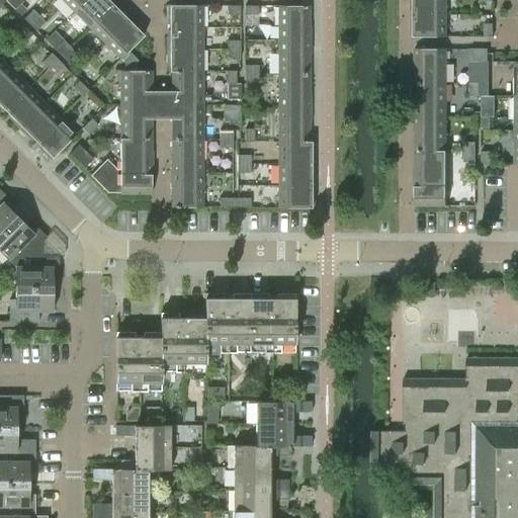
[(23,1),(21,0),(10,0),(8,2),(7,3),(14,9),(20,3),(23,1)]
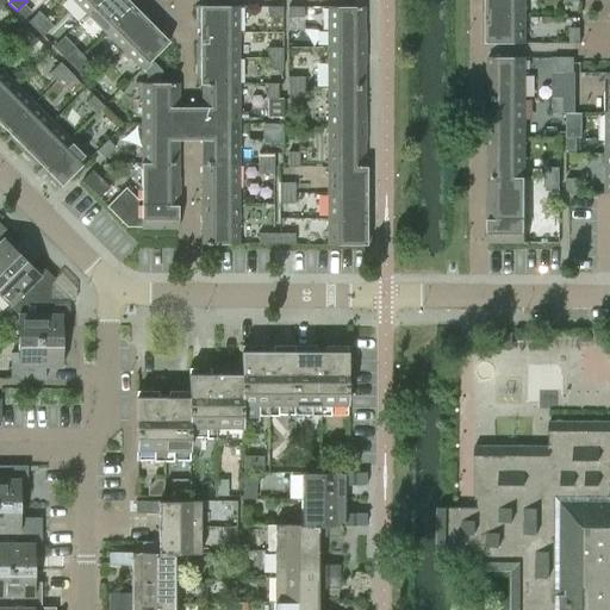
[(72,0),(86,14),(100,0),(72,0)]
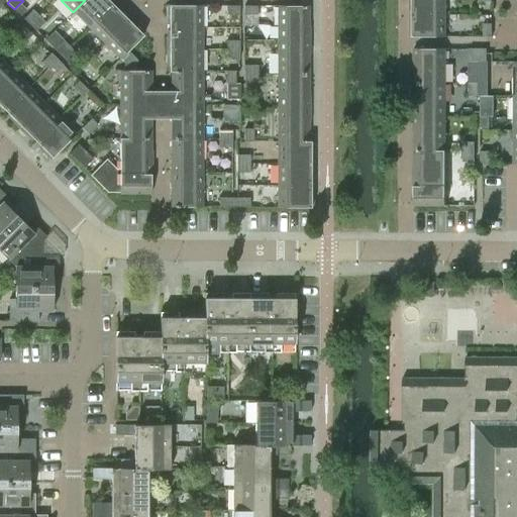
[(85,0),(73,12),(89,27),(112,4),(107,0),(85,0)]
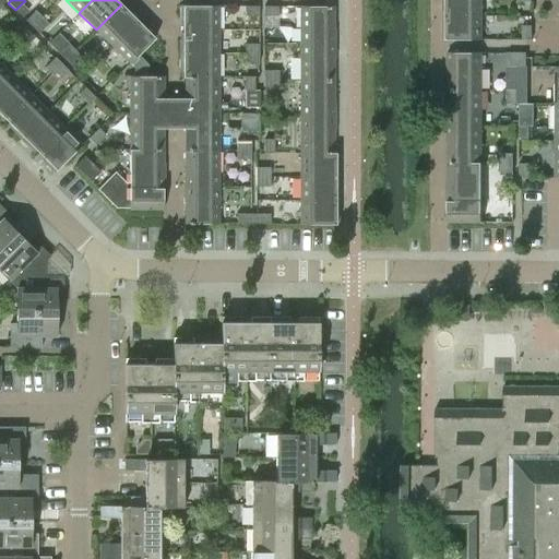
[(480,16),(480,0),(441,0),(442,6),(445,6),(445,15),(480,16)]
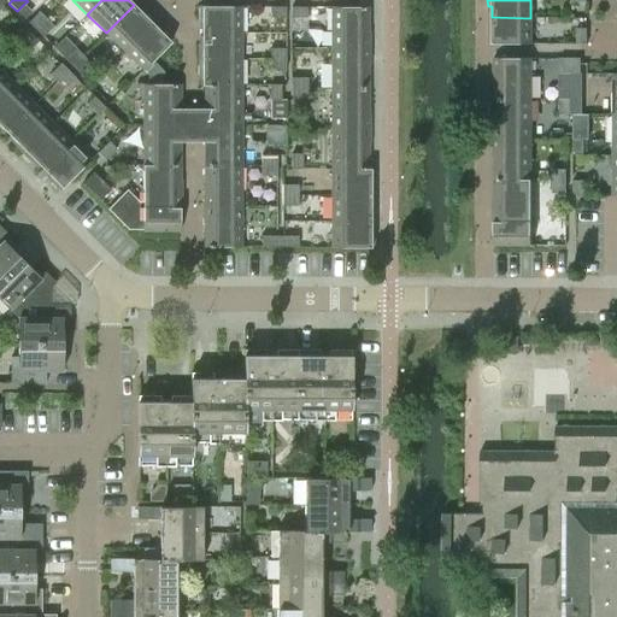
[(124,52),(154,22),(145,11),(142,13),(134,5),(106,33),(124,52)]
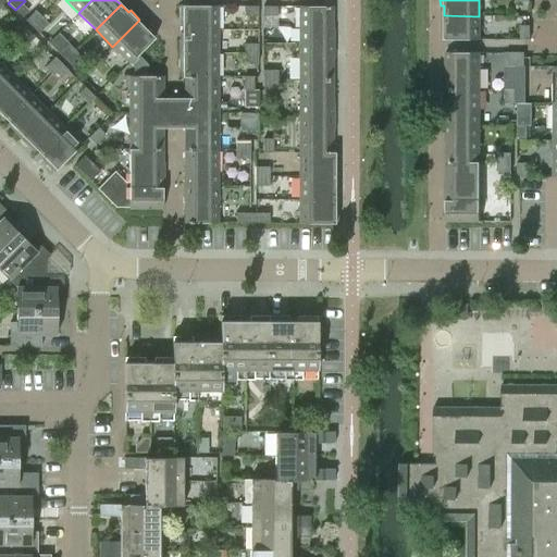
[(182,29),(217,29),(217,5),(178,5),(178,19),(182,19),(182,29)]
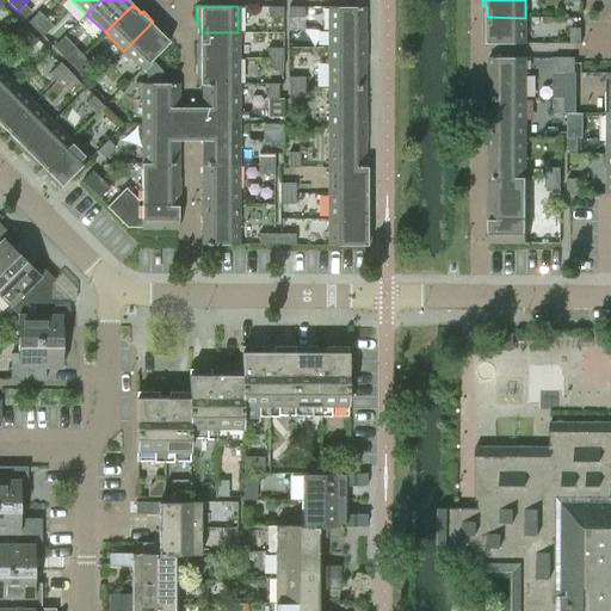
[(283,17),(283,7),(267,7),(267,18),(283,17)]
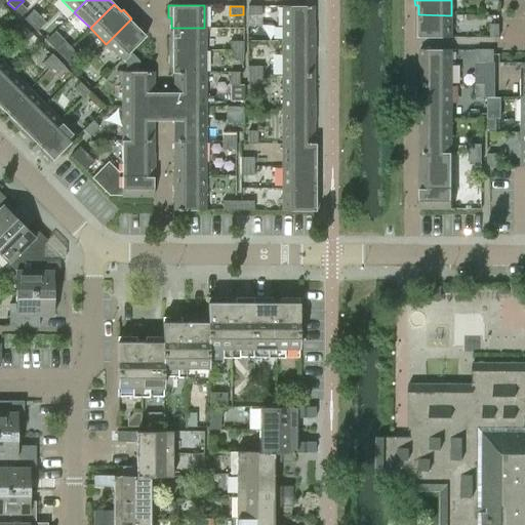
[(261,15),(260,6),(248,6),(248,15),(261,15)]
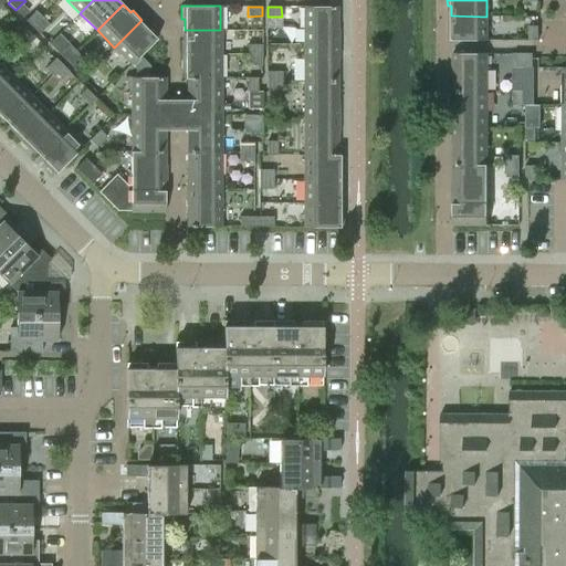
[(303,43),(337,43),(337,7),(303,7),(303,43)]
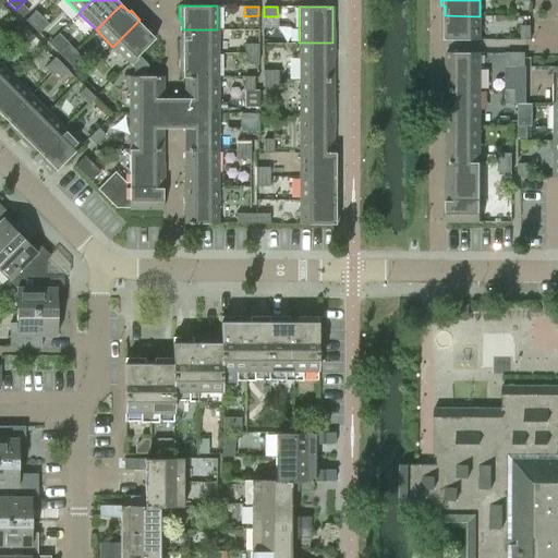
[(32,27),(41,16),(35,10),(25,20),(32,27)]
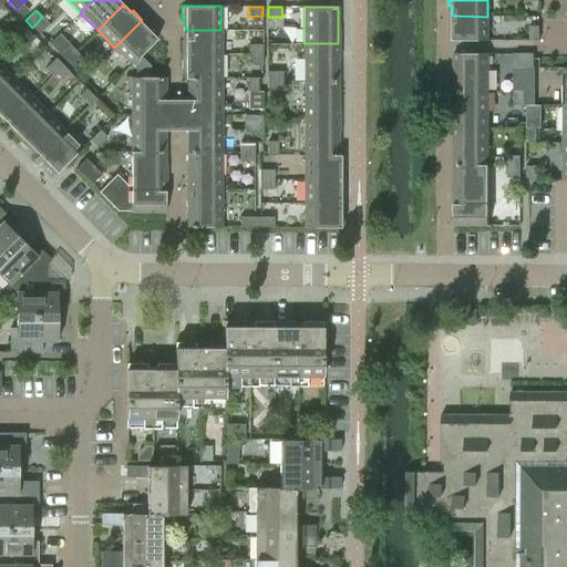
[(487,40),(487,17),(452,16),(452,27),(449,27),(449,40),(487,40)]
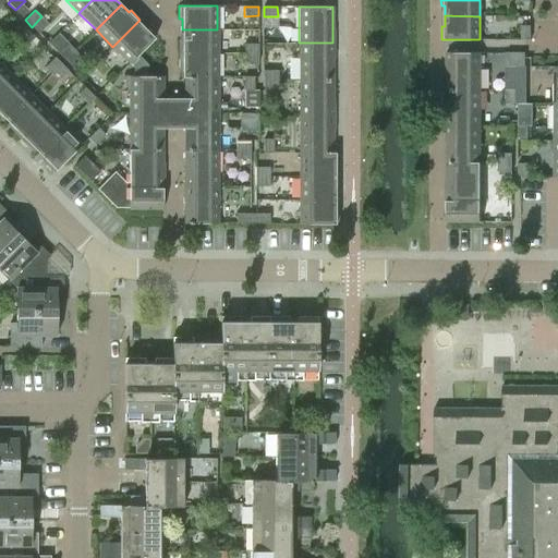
[(41,16),(32,27),(38,34),(48,24),(41,16)]
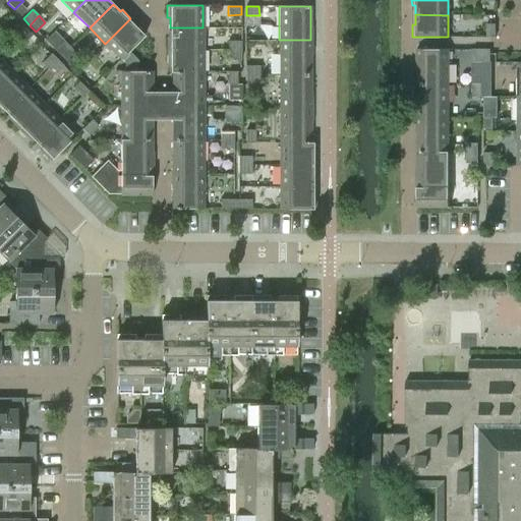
[(130,18),(105,44),(120,59),(121,58),(128,51),(143,36),(136,29),(138,26),(130,18)]
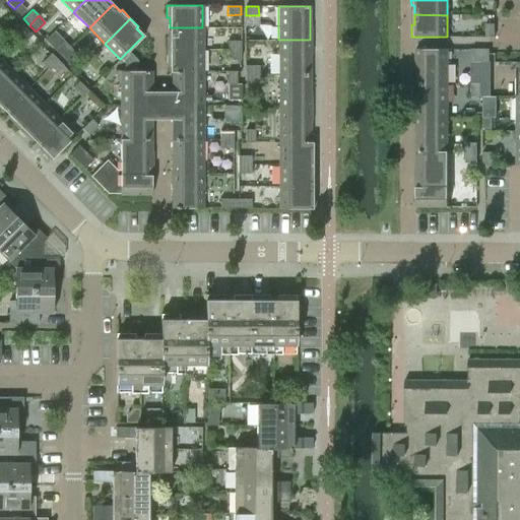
[(16,38),(26,28),(19,21),(10,30),(16,38)]
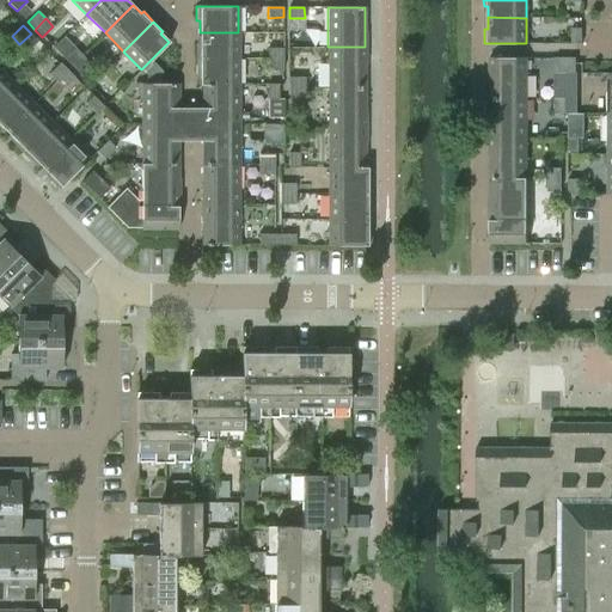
[(582,43),(582,29),(571,29),(571,43),(582,43)]
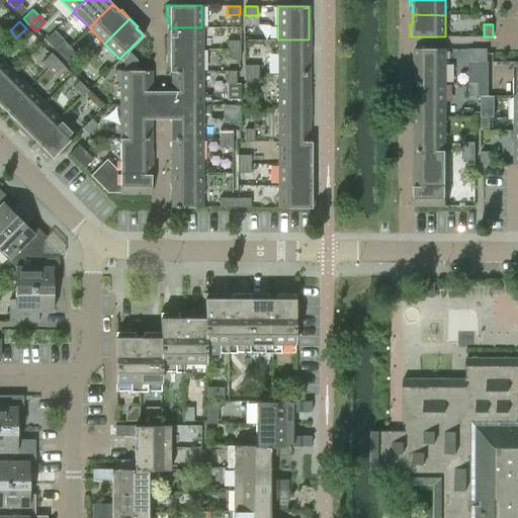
[(166,50),(201,50),(201,27),(169,27),(169,37),(166,37),(166,50)]
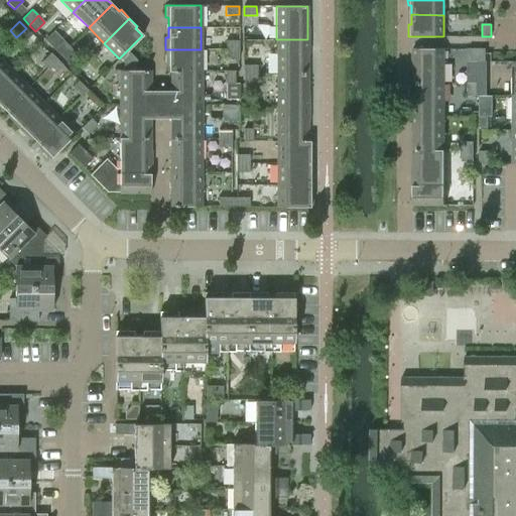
[(26,28),(16,37),(23,43),(32,34),(26,28)]
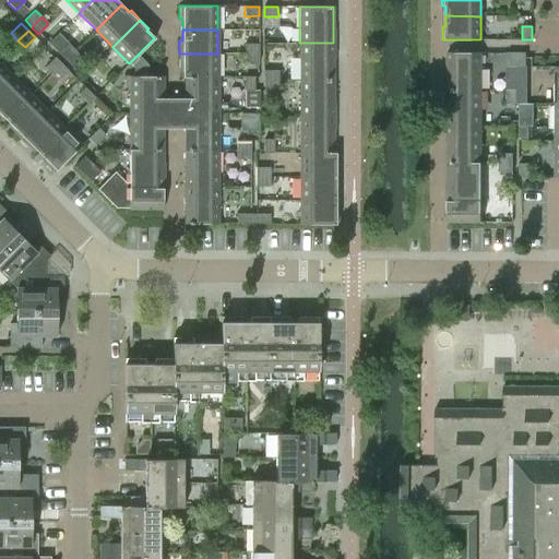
[(333,80),(333,43),(299,43),(299,80),(333,80)]
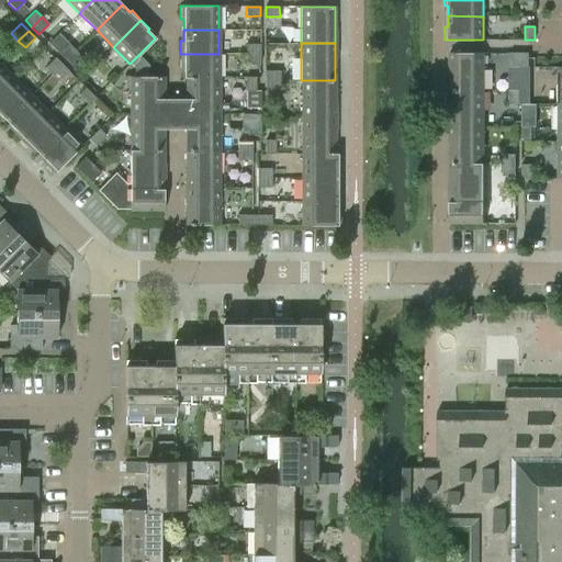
[(65,60),(76,51),(69,44),(58,54),(65,60)]
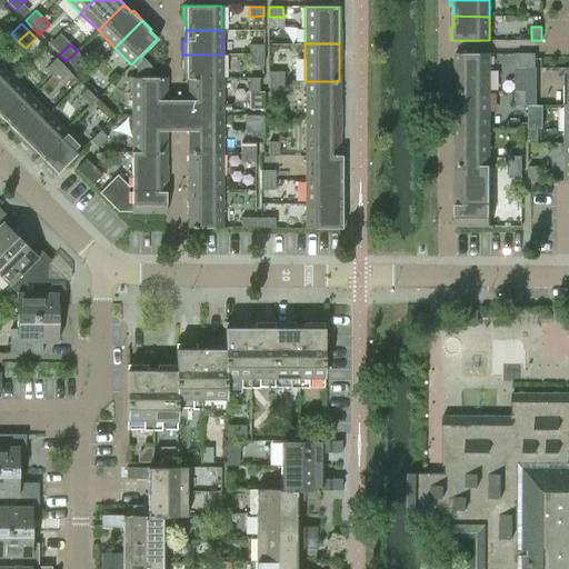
[(249,55),(263,55),(263,45),(249,45),(249,55)]
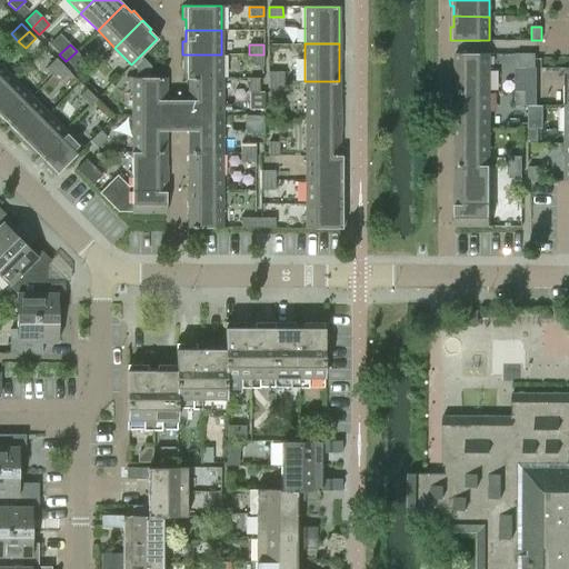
[(77,51),(66,61),(73,69),(83,59),(77,51)]
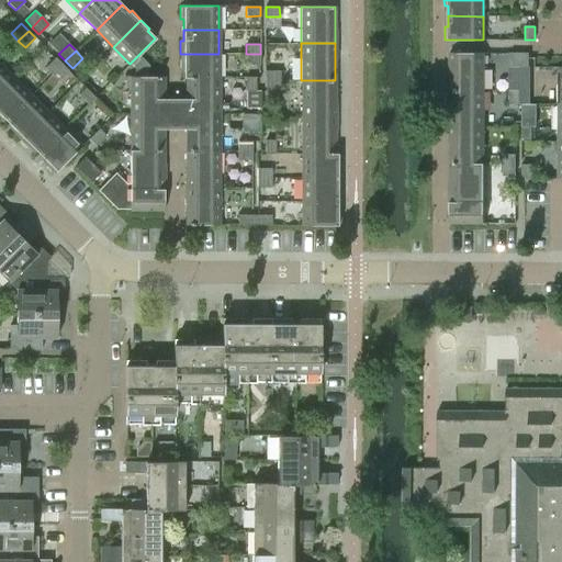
[(450,90),(483,90),(483,53),(450,53),(450,90)]
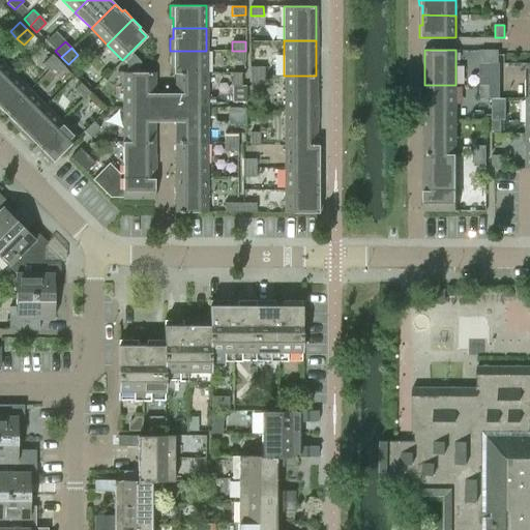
[(481,63),(490,63),(490,50),(481,50),(481,63)]
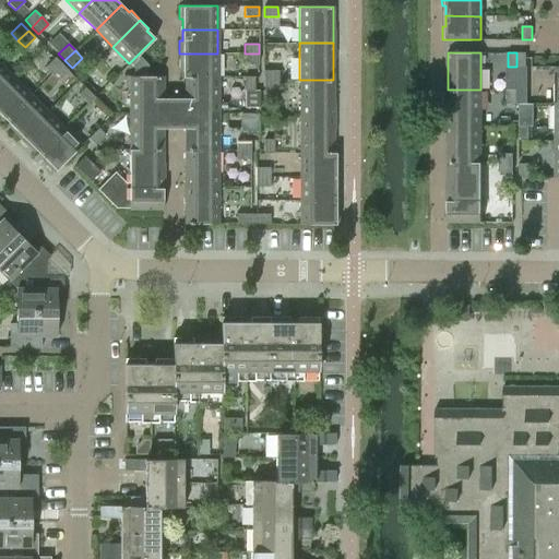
[(516,52),(516,67),(526,67),(526,52),(516,52)]
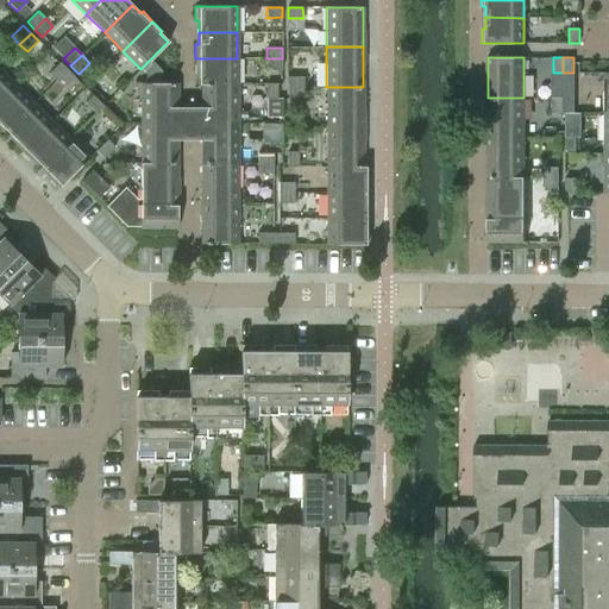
[(237,85),(237,58),(195,58),(195,71),(199,71),(199,85),(201,85),(237,85)]
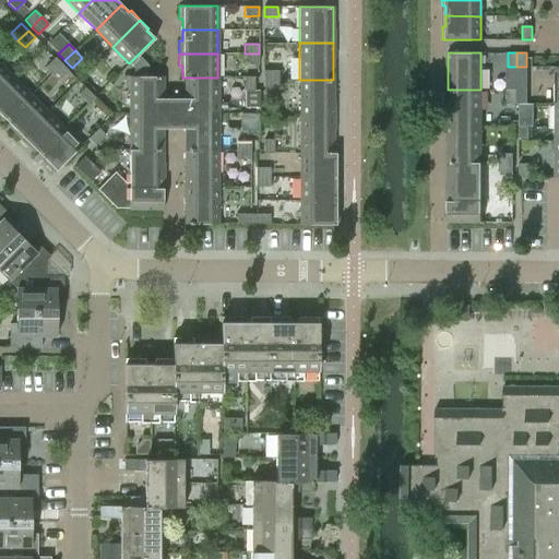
[(245,62),(258,62),(259,54),(245,54),(245,62)]
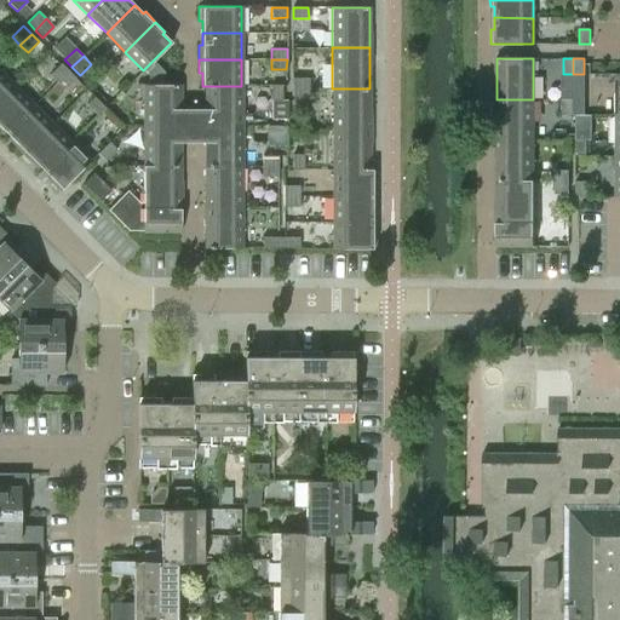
[(143,126),(181,127),(181,85),(164,85),(164,72),(153,61),(144,69),(148,73),(148,85),(143,85),(143,126)]
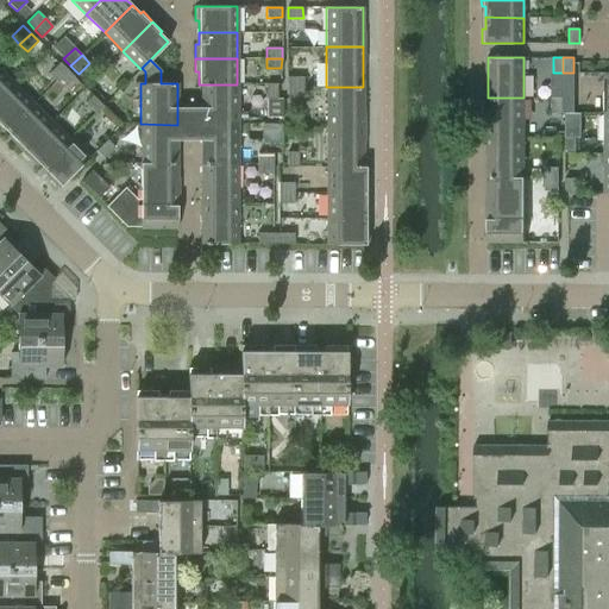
[(56,80),(67,69),(60,62),(49,73),(56,80)]
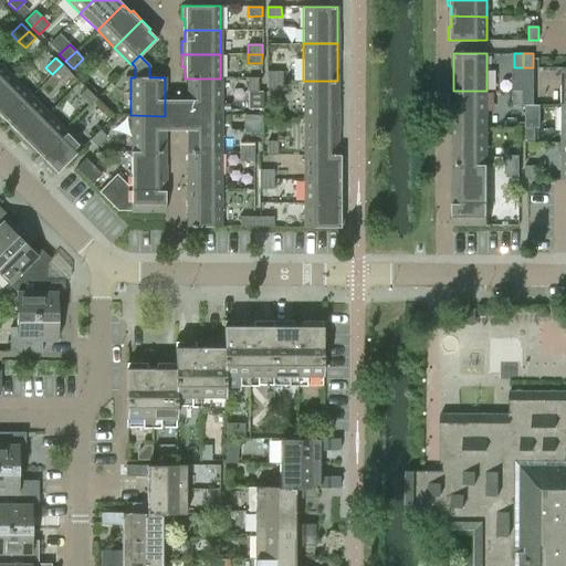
[(62,64),(52,74),(59,81),(69,71),(62,64)]
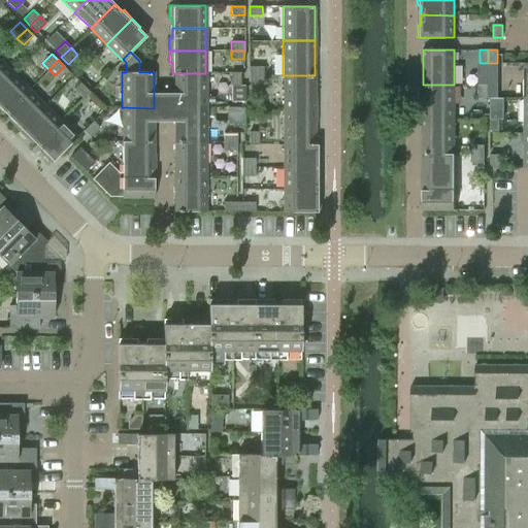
[(0,87),(12,74),(0,61),(0,87)]
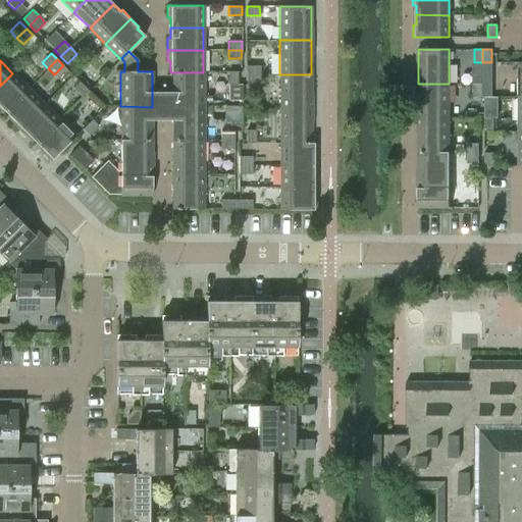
[(246,74),(259,74),(259,65),(246,65),(246,74)]
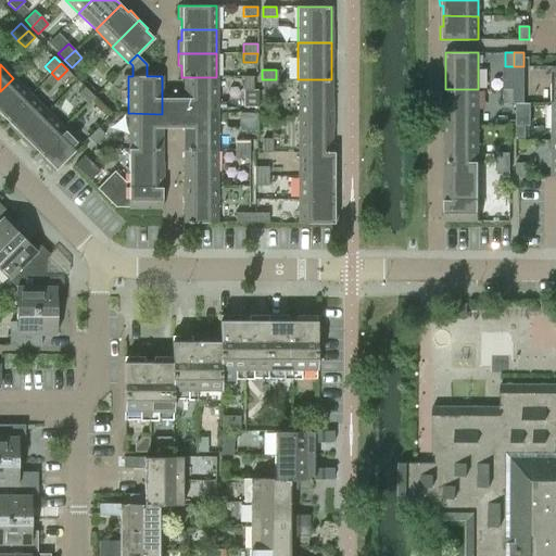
[(243,90),(253,90),(253,76),(243,76),(243,90)]
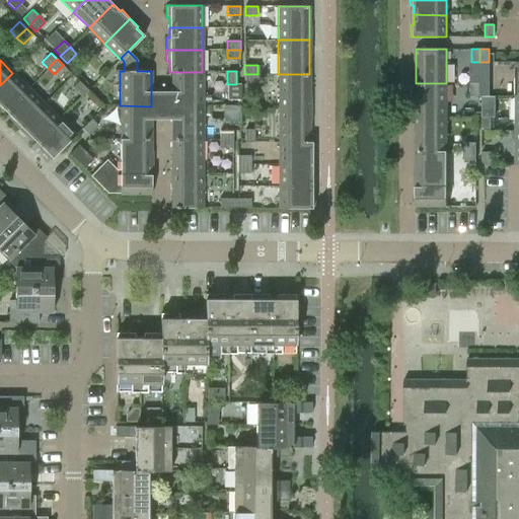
[(171,105),(202,105),(202,72),(171,72),(171,105)]
